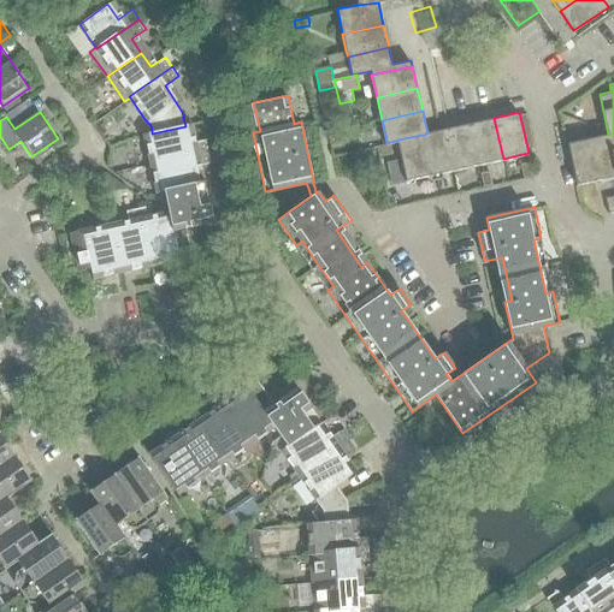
[(479,164),(503,159),(494,118),(470,123),(479,164)]
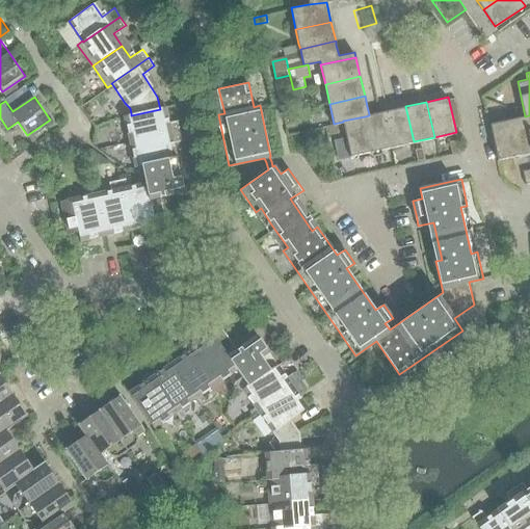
[(385,111),(393,147),(414,141),(405,106),(385,111)]
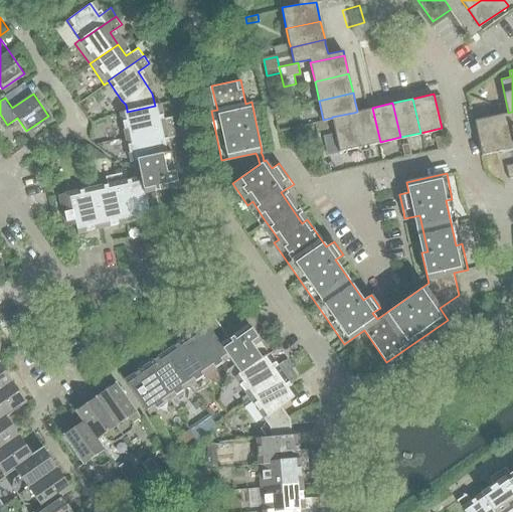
[(126,136),(174,126),(172,116),(158,119),(155,106),(127,112),(127,110),(121,111),(126,136)]
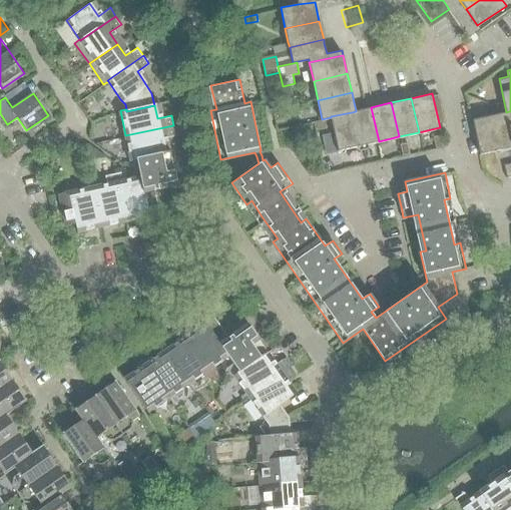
[(371,107),(356,110),(356,111),(352,112),(359,145),(379,141),(371,107)]
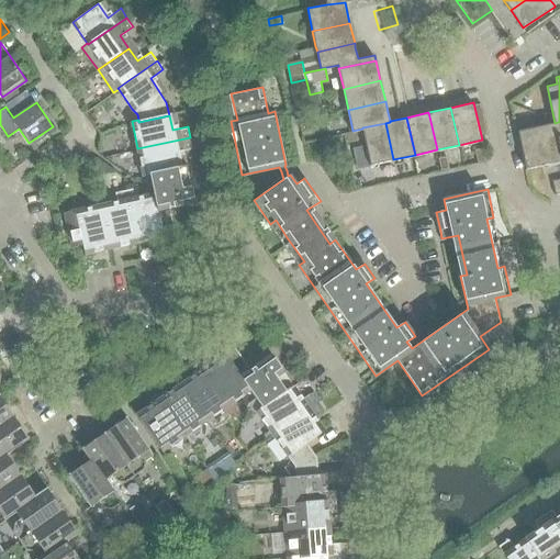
[(555,123),(537,126),(546,164),(559,160),(559,129),(558,122),(555,123)]
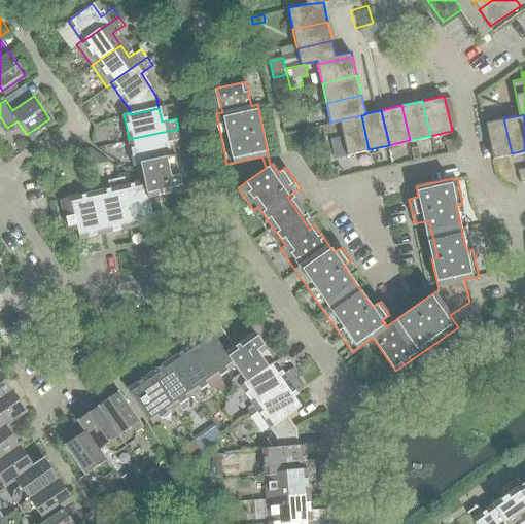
[(340,119),(340,120),(347,154),(369,149),(361,115),(340,119)]
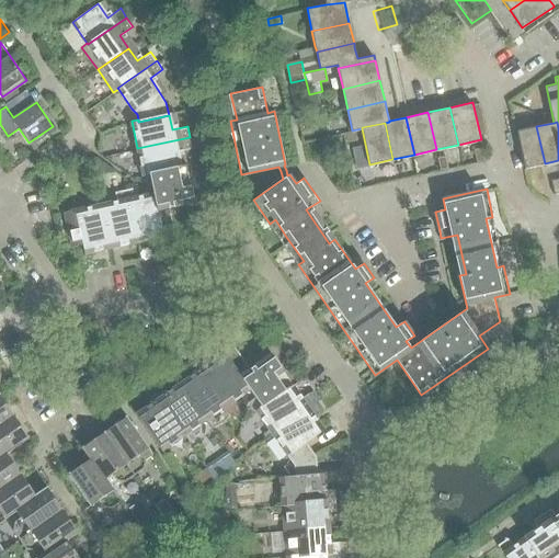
[(545,163),(536,126),(517,131),(525,168),(545,163)]
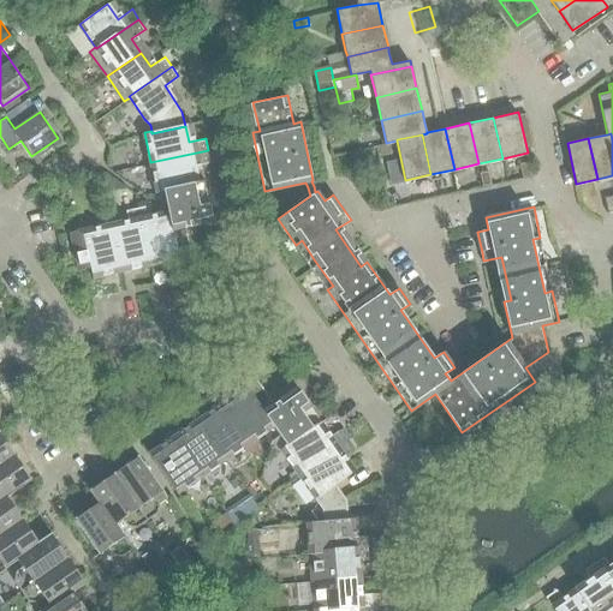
[(391,143),(378,147),(379,155),(393,153),(391,143)]
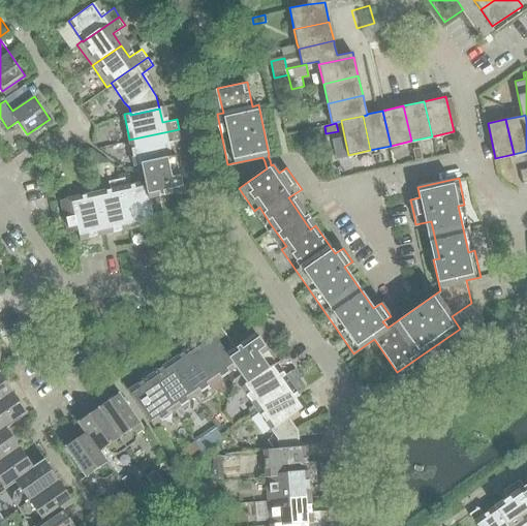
[(141,163),(169,156),(166,143),(181,138),(179,129),(129,140),(134,165),(141,163)]
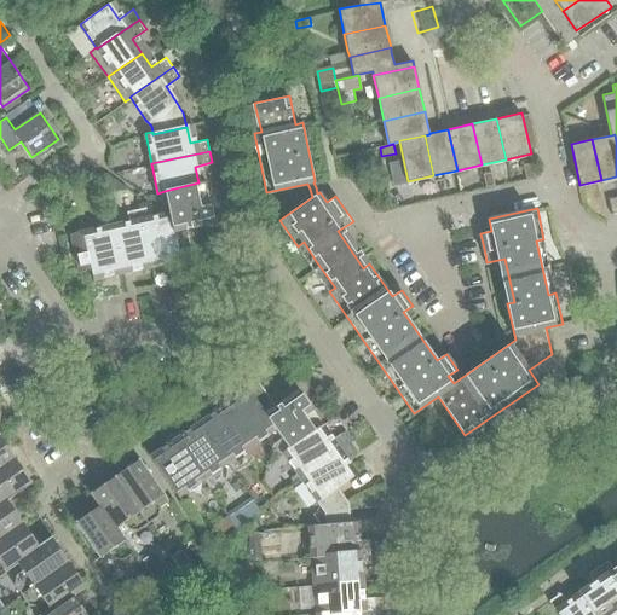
[(536,175),(532,162),(525,163),(528,177),(536,175)]
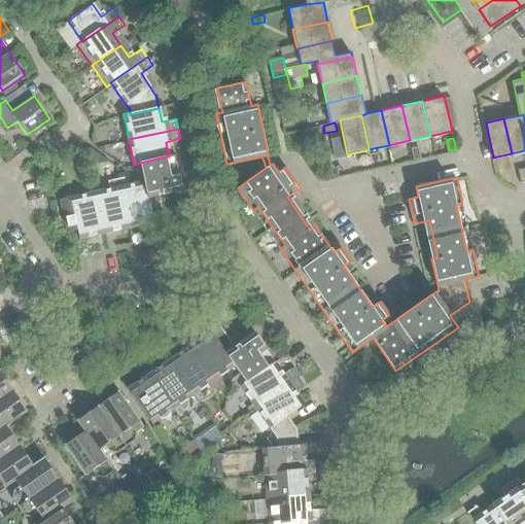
[(421,156),(419,145),(412,147),(414,158),(421,156)]
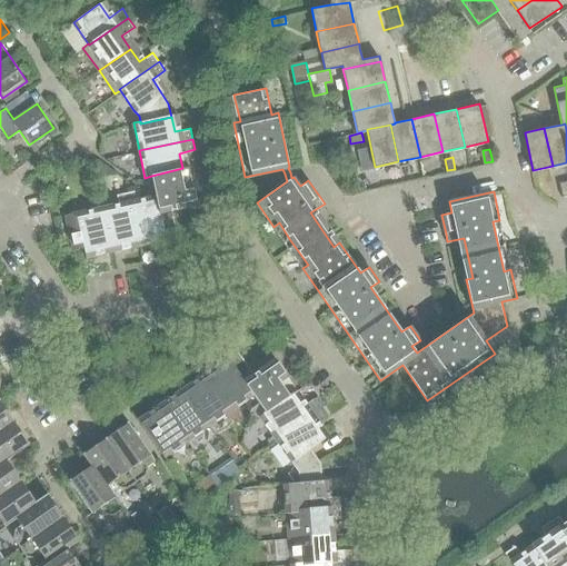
[(182,168),(151,176),(156,194),(157,200),(160,212),(172,210),(198,205),(194,186),(189,167),(182,168)]
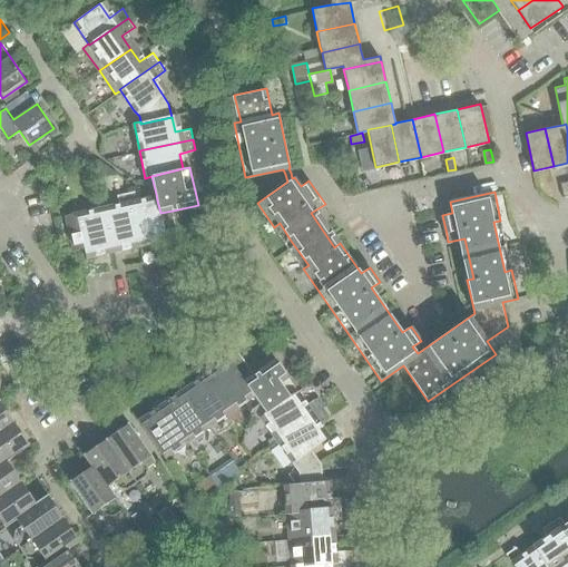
[(140,245),(148,243),(178,236),(173,211),(160,213),(157,201),(143,204),(139,188),(128,192),(140,245)]
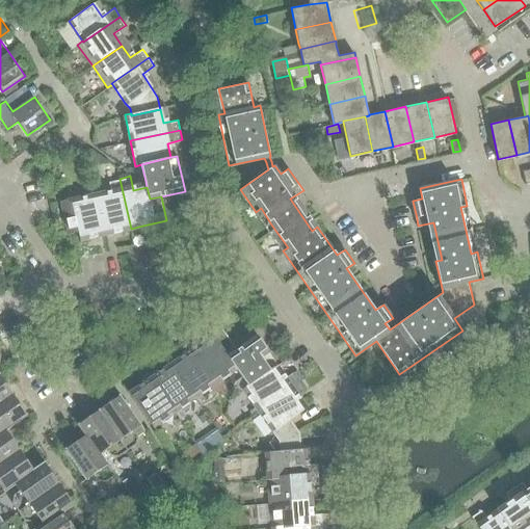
[(131,229),(120,179),(109,181),(112,195),(94,200),(101,235),(131,229)]
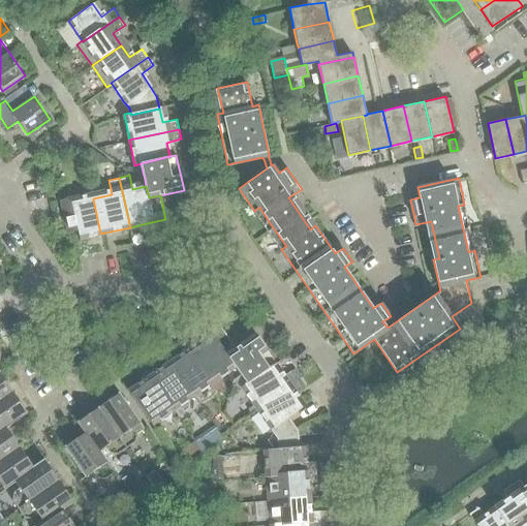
[(100,234),(93,198),(73,203),(72,196),(61,198),(64,214),(74,212),(80,238),(100,234)]
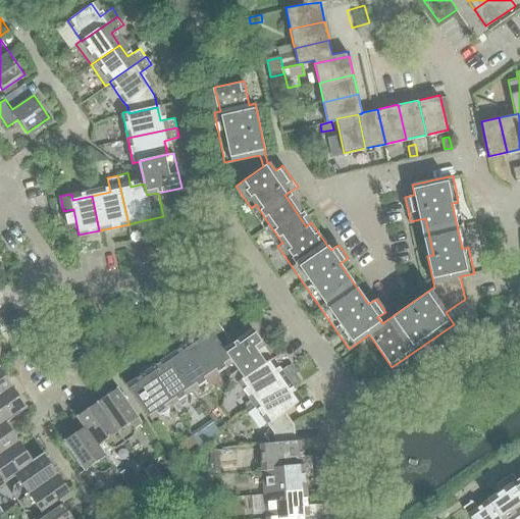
[(11,279),(18,273),(12,265),(8,269),(7,274),(11,279)]
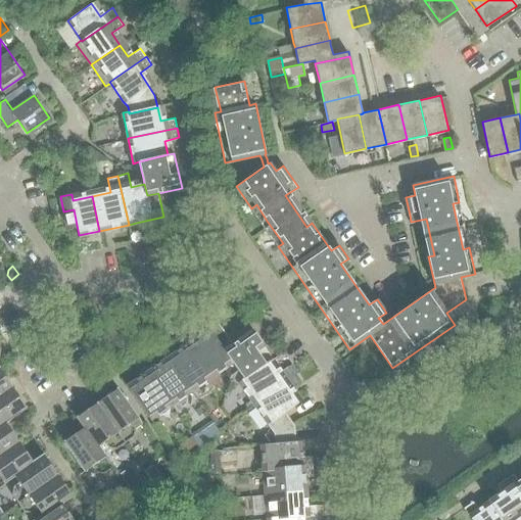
[(233,362),(244,378),(269,362),(274,358),(253,329),(233,343),(219,321),(208,328),(212,333),(212,332),(233,362)]
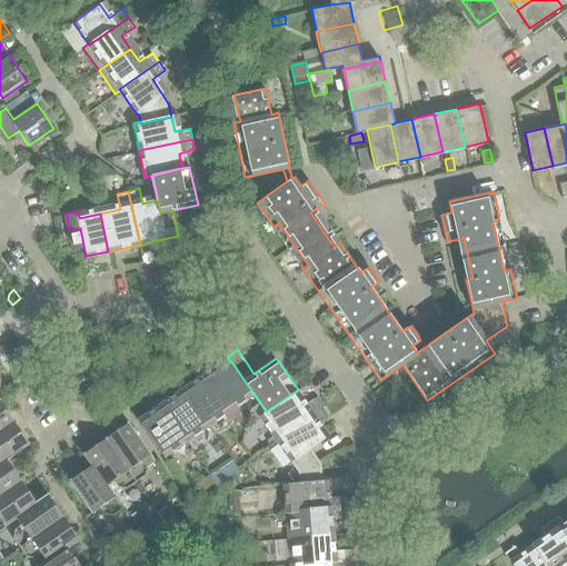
[(238,405),(254,394),(231,361),(231,363),(218,371),(212,363),(204,368),(235,414),(241,409),(238,405)]
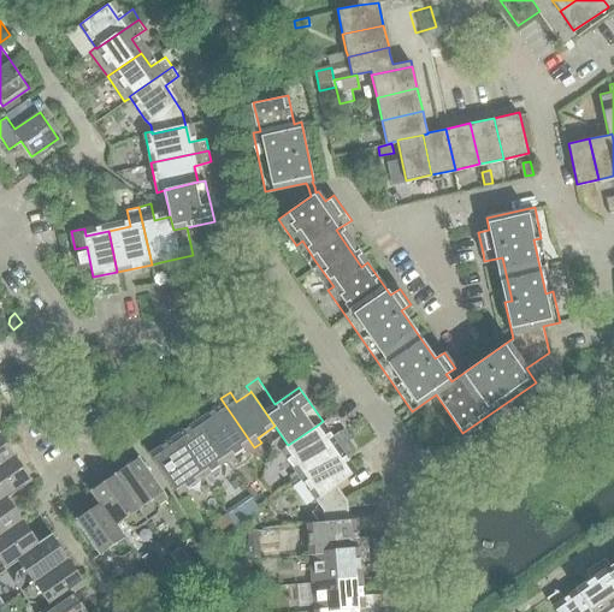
[(217,415),(202,425),(226,459),(246,446),(249,451),(254,447),(220,398),(210,405),(217,415)]
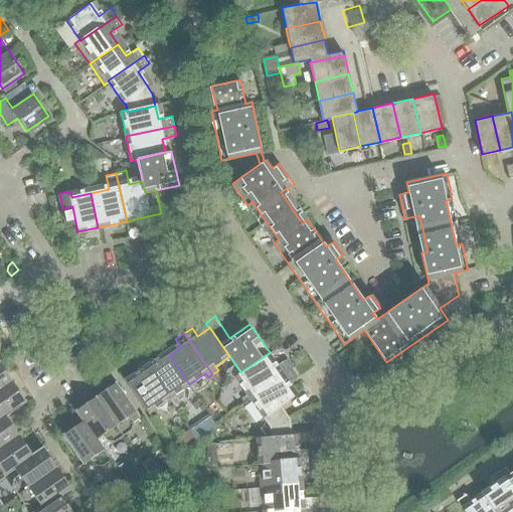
[(170,398),(189,384),(169,355),(158,363),(152,355),(144,361),(170,398)]
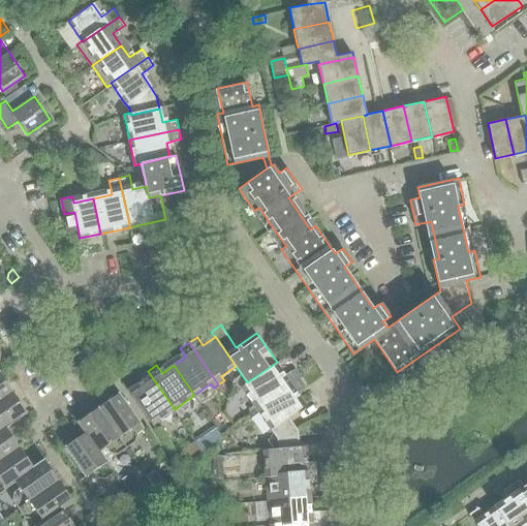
[(280,378),(272,366),(247,382),(242,385),(256,407),(298,377),(292,369),(280,378)]
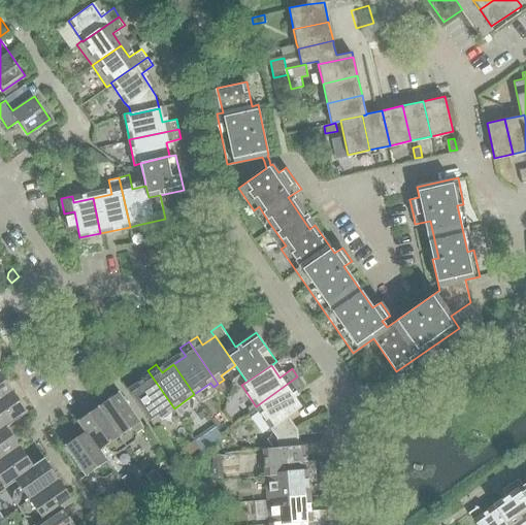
[(132,393),(153,423),(174,408),(148,370),(139,376),(145,385),(132,393)]
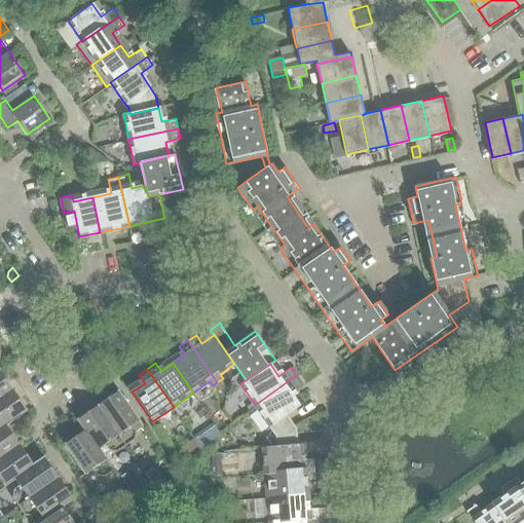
[(0,397),(12,388),(0,370),(0,397)]
